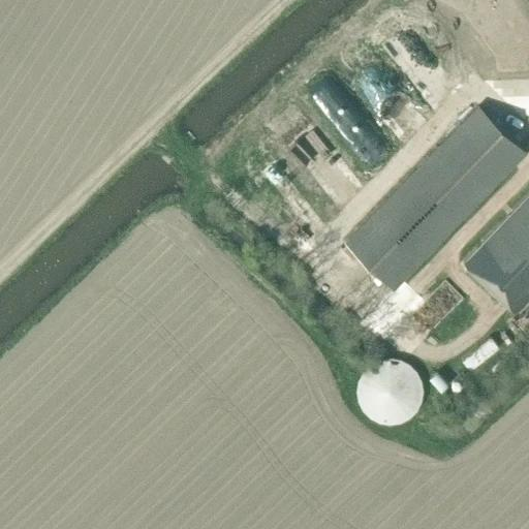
[(360,69),(375,64),(371,51),(355,56),(360,69)]
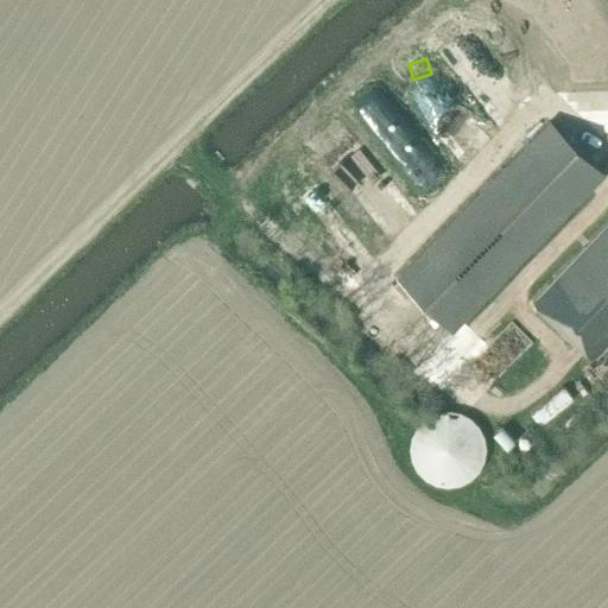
[(394,277),(449,330),(602,173),(546,119),(394,277)]
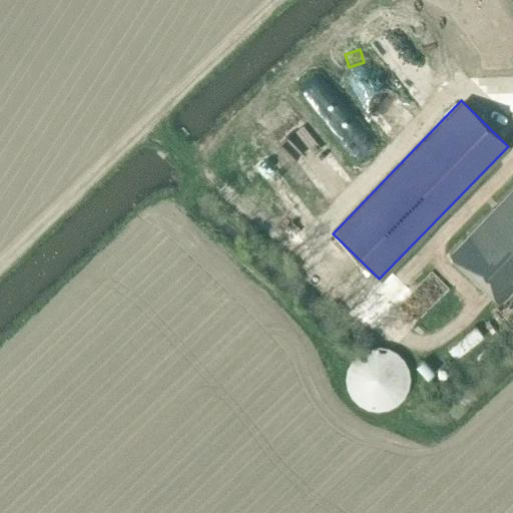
[(512,183),(446,252),(498,301),(512,285),(512,183)]
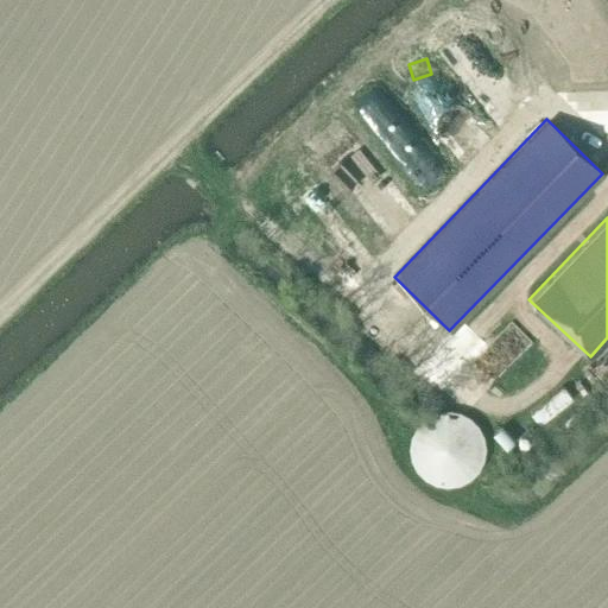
[(607,382),(607,380),(607,346),(589,366),(607,382)]
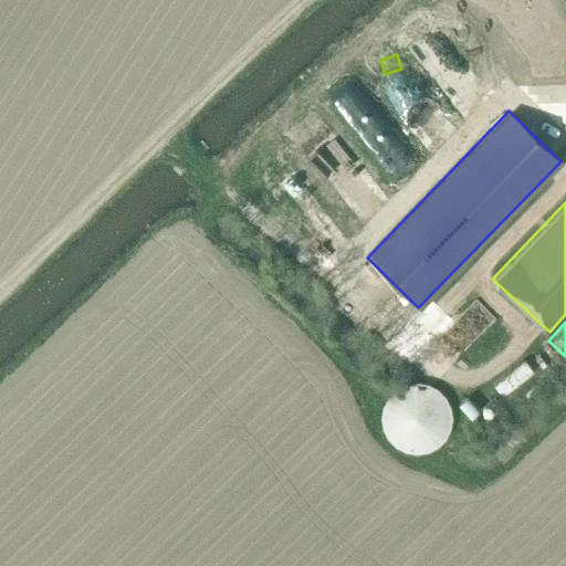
[(438,388),(428,384),(417,381),(407,383),(397,388),(388,397),(383,407),(381,418),(384,429),(389,438),(397,447),(406,452),(418,452),(428,451),(438,447),(447,438),(451,428),(453,417),(451,407),(447,396),(438,388)]
